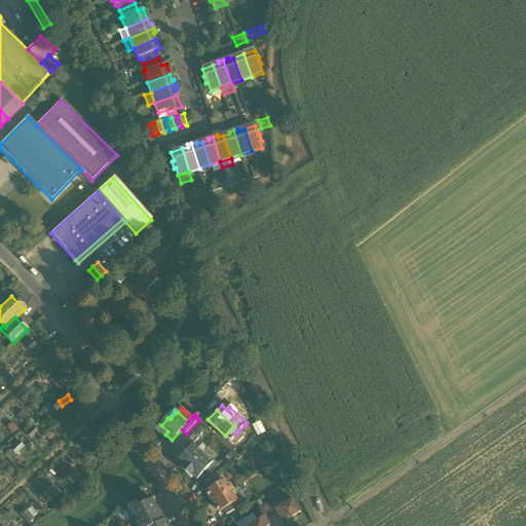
[(260,422),(253,426),(258,437),(266,431),(260,422)]
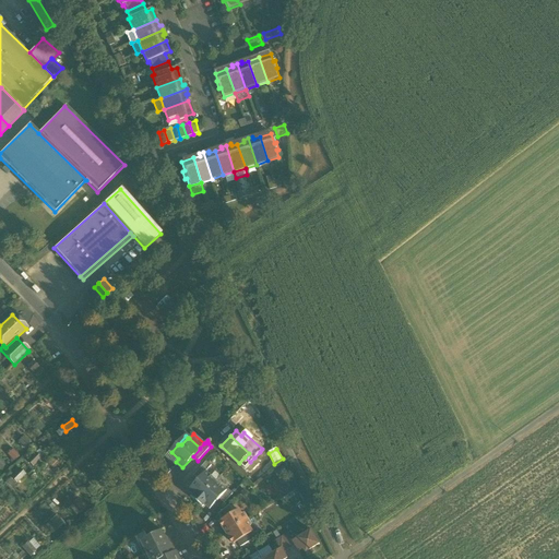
[(174,464),(176,462),(178,459),(171,452),(170,451),(165,456),(174,464)]
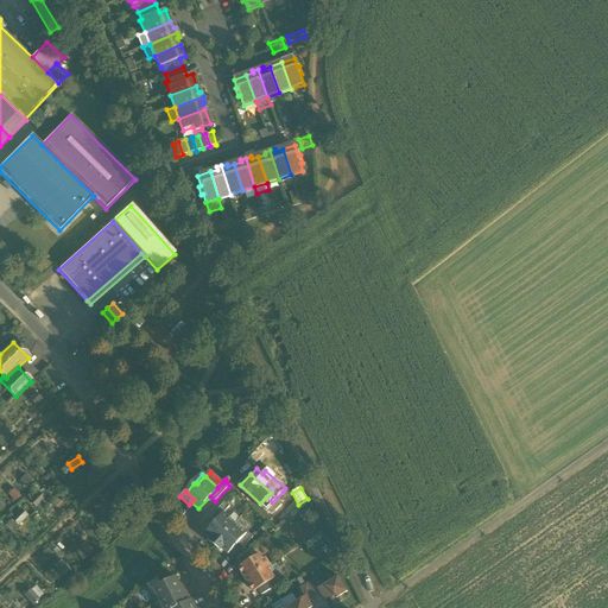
[(266,510),(272,502),(266,498),(260,504),(266,510)]
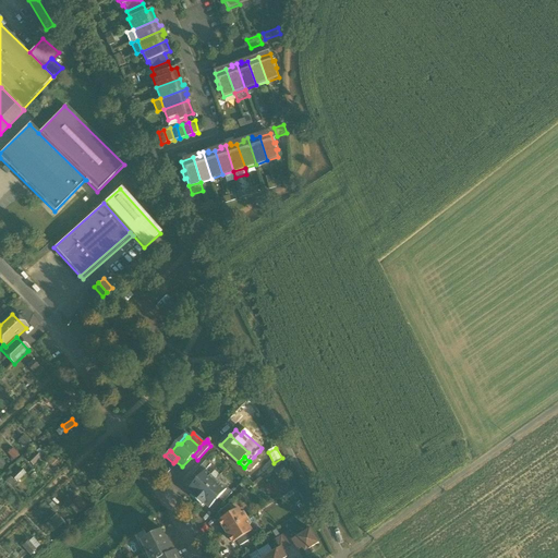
[(250,461),(244,468),(250,472),(259,462),(254,457),(250,461)]
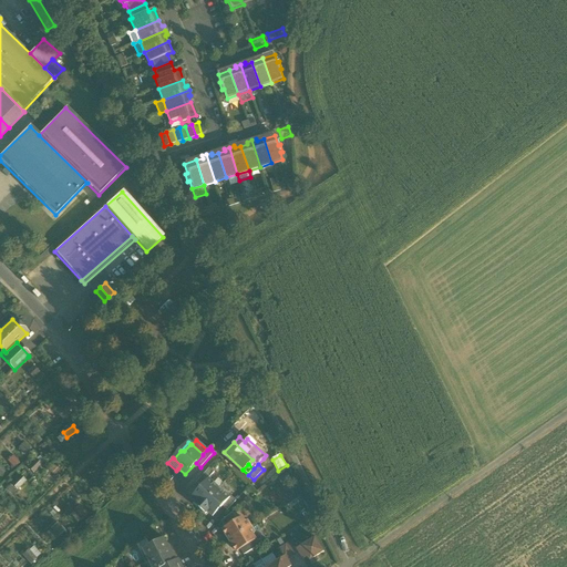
[(205,473),(210,477),(215,473),(209,468),(205,473)]
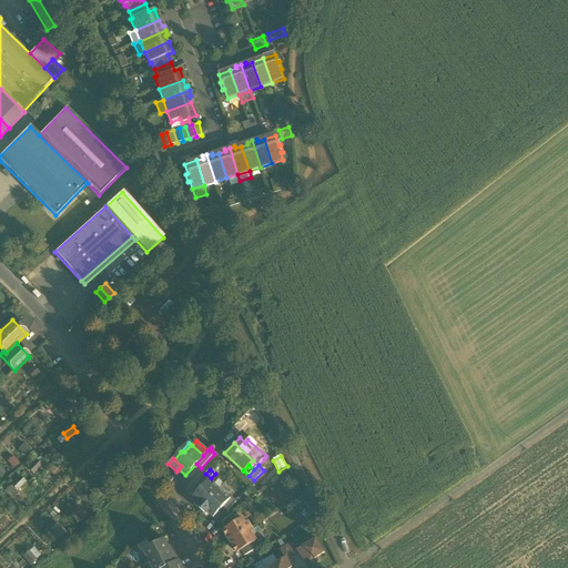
[(201,488),(210,479),(211,478),(205,474),(196,484),(201,488)]
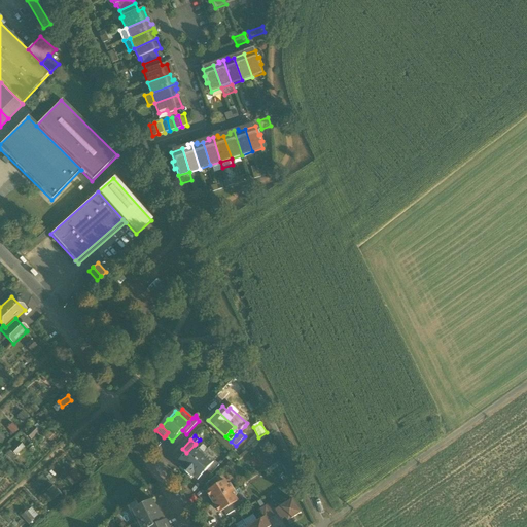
[(20,441),(10,449),(16,454),(25,447),(20,441)]
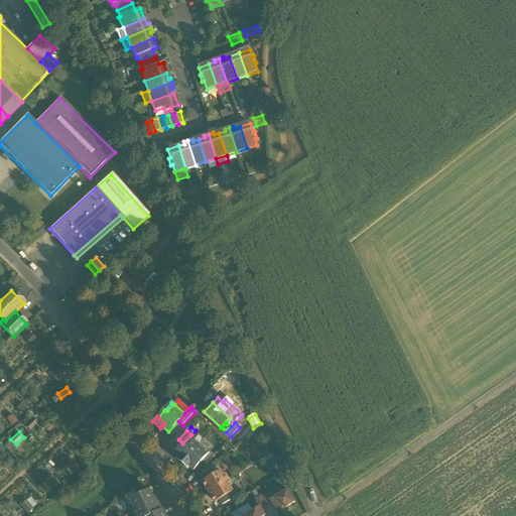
[(261,431),(253,436),(258,442),(265,436),(261,431)]
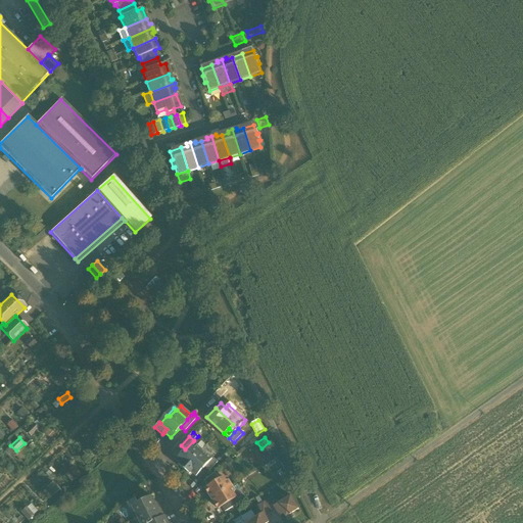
[(180,466),(185,471),(202,450),(193,441),(185,449),(184,452),(177,460),(181,464),(180,466)]
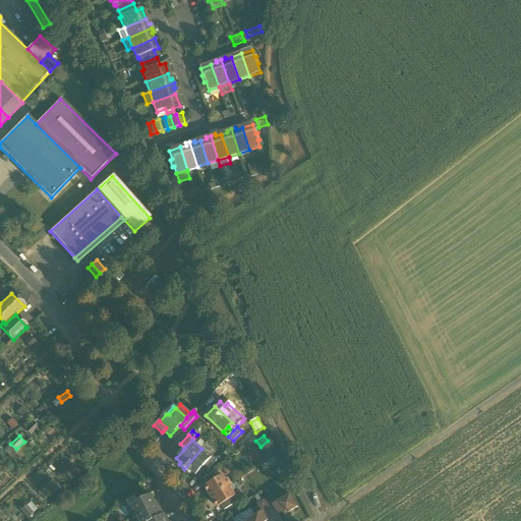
[(206,445),(201,449),(211,457),(215,453),(206,445)]
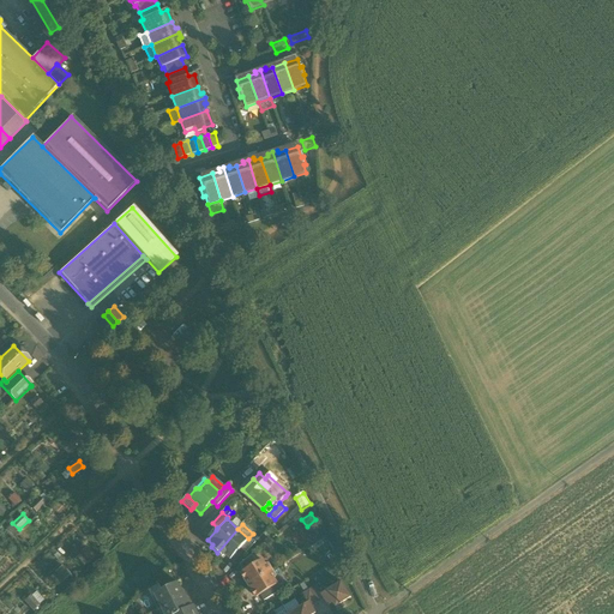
[(248,539),(238,529),(217,553),(223,558),(224,555),(230,560),(239,551),(239,552),(241,549),(250,540),(248,539)]
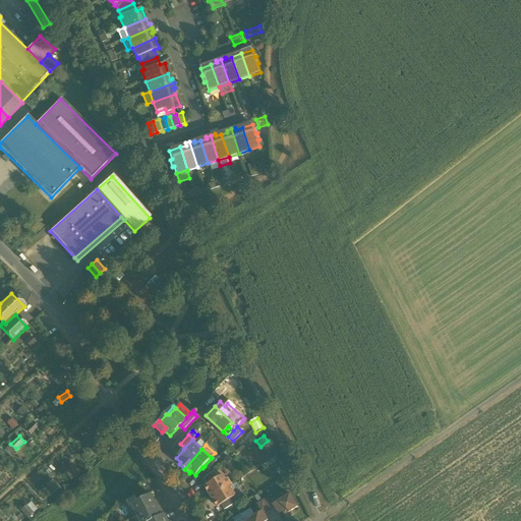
[(205,466),(209,470),(217,461),(213,457),(212,458),(205,466)]
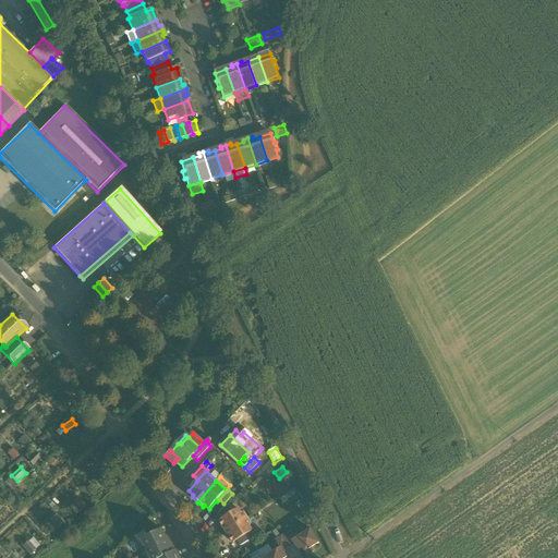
[(77,499),(70,504),(75,513),(83,509),(77,499)]
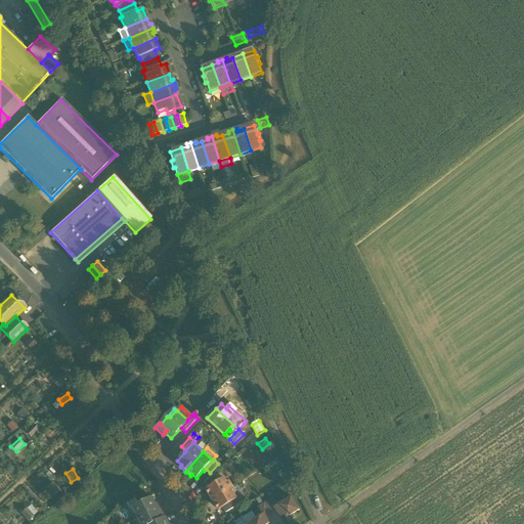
[(204,482),(208,488),(220,480),(215,473),(204,482)]
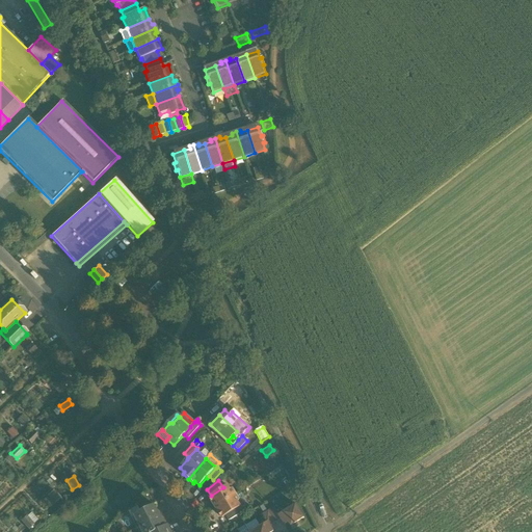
[(212,501),(216,507),(235,495),(232,489),(230,490),(227,485),(223,487),(211,496),(209,497),(210,498),(209,499),(211,502),(212,501)]
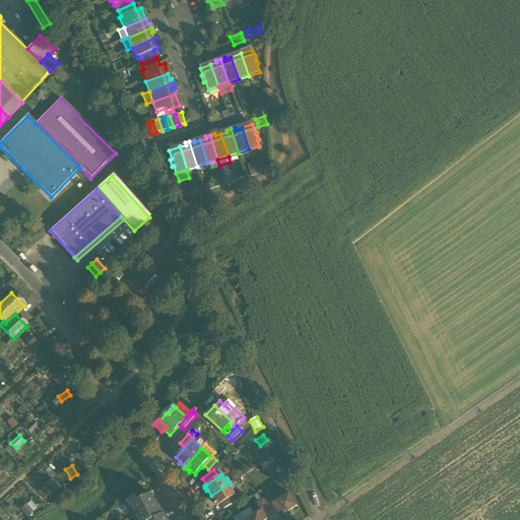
[(51,494),(59,486),(53,479),(45,486),(51,494)]
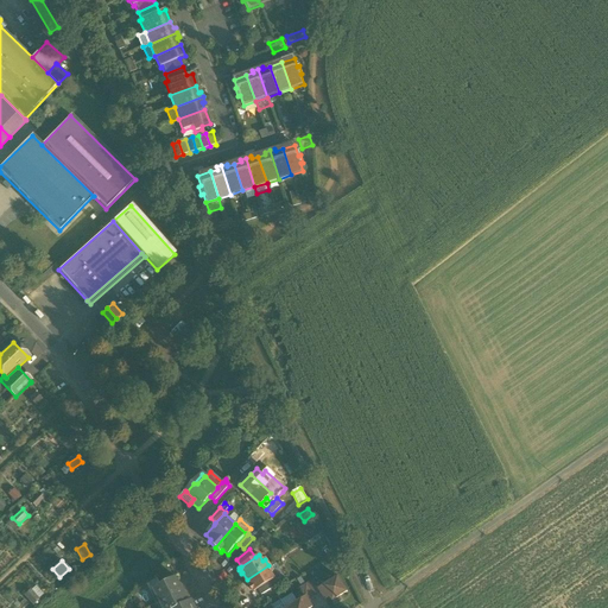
[(273,572),(268,565),(247,580),(251,587),(249,587),(252,590),(253,590),(254,591),(258,589),(272,581),(274,580),(271,574),(273,572)]
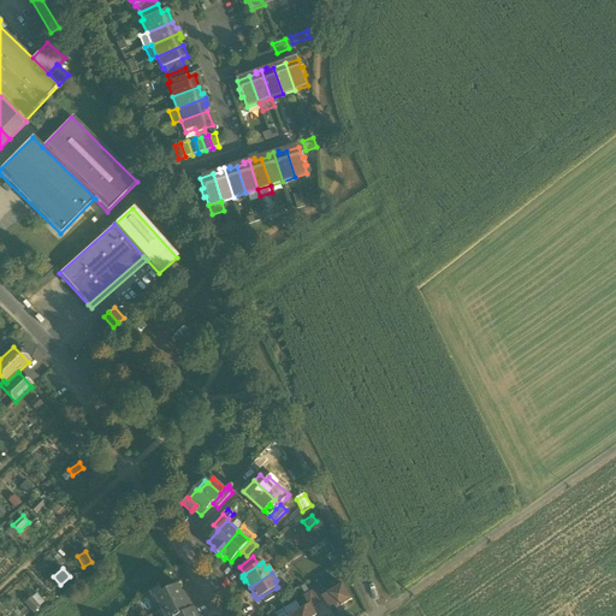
[(300,587),(304,596),(311,592),(306,584),(300,587)]
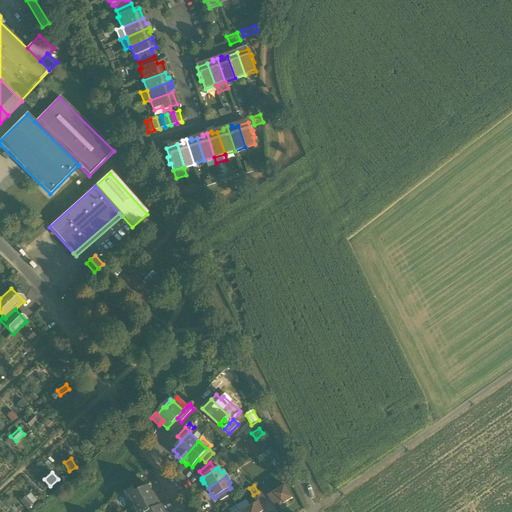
[(277,503),(280,507),(286,502),(292,499),(284,486),(268,496),(270,500),(272,503),(276,501),(277,503)]
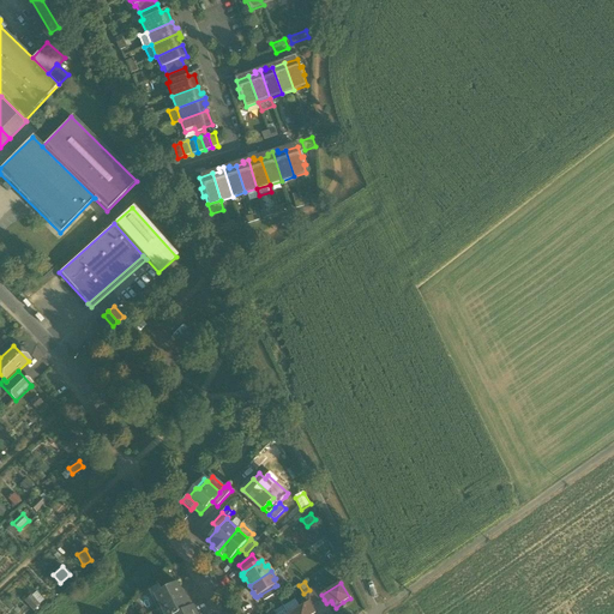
[(161,608),(178,600),(174,594),(179,591),(175,587),(179,584),(162,591),(155,596),(161,608)]
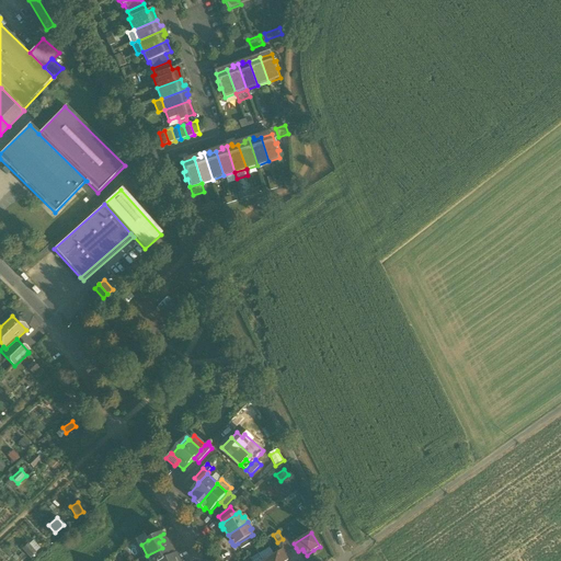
[(169,545),(163,534),(160,536),(163,540),(159,542),(162,548),(169,545)]
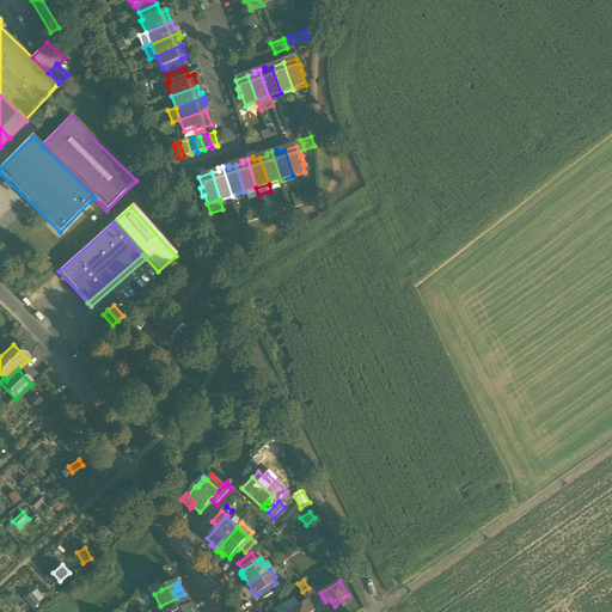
[(151,595),(154,594),(161,589),(158,583),(148,588),(151,595)]
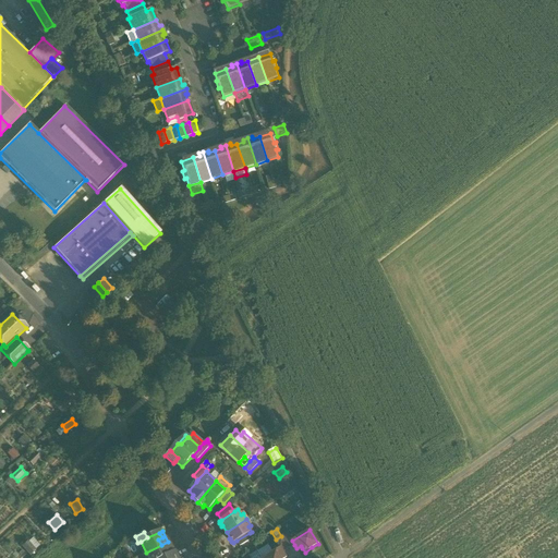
[(237,541),(240,546),(253,538),(250,533),(237,541)]
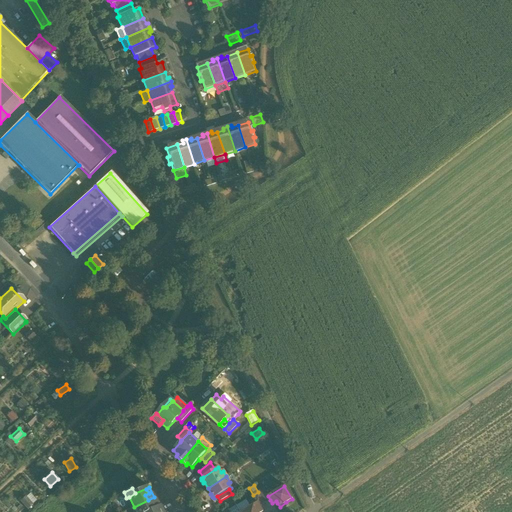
[(264,489),(258,492),(265,503),(270,500),(268,496),(264,489)]
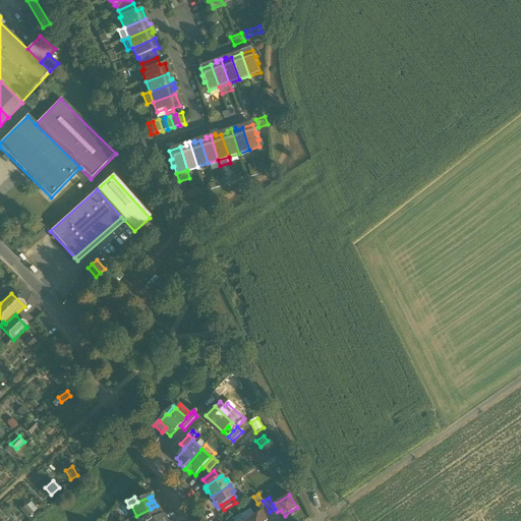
[(265,515),(270,512),(263,501),(257,504),(257,505),(262,512),(263,512),(265,515)]
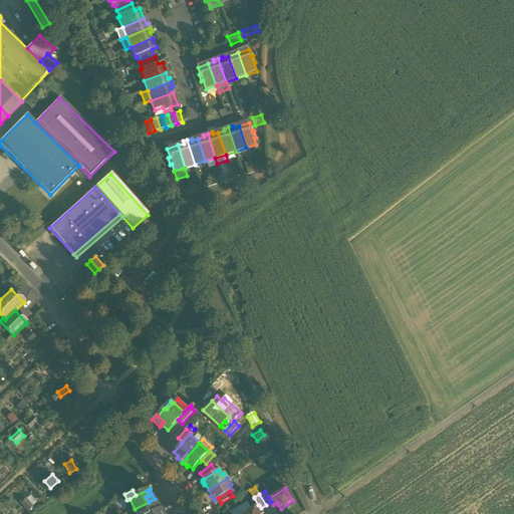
[(21,503),(28,511),(38,503),(31,495),(21,503)]
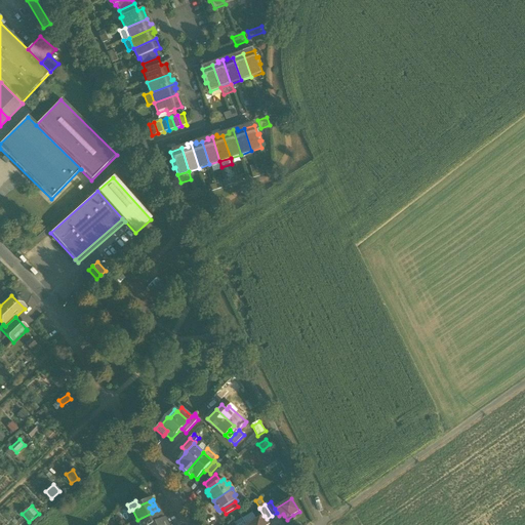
[(158,510),(152,513),(155,518),(158,517),(160,521),(163,520),(158,510)]
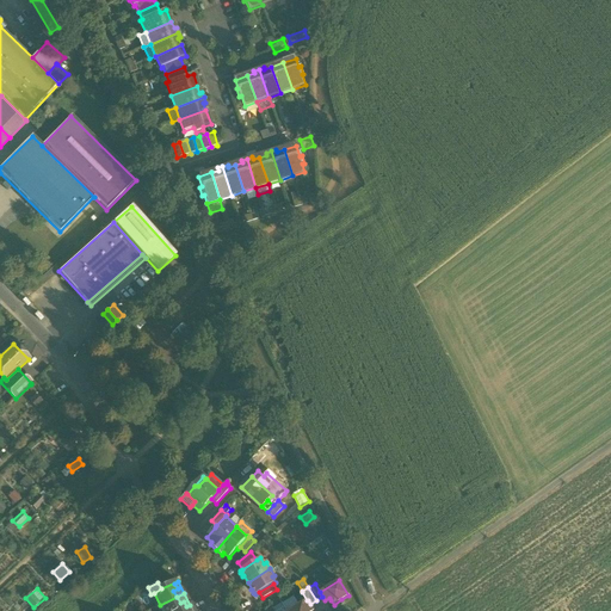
[(179,610),(190,606),(190,605),(186,606),(184,602),(180,603),(177,597),(160,605),(162,610),(179,610)]
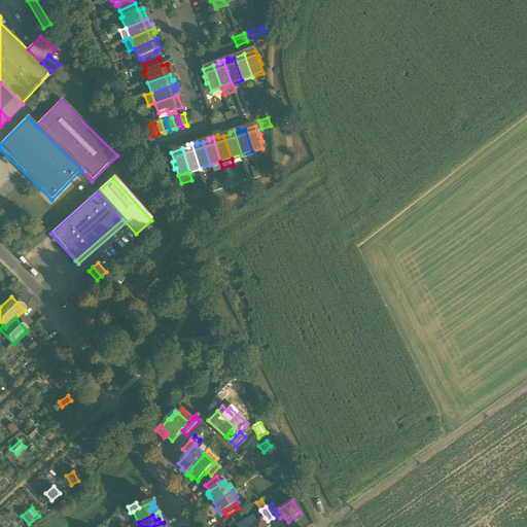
[(253,515),(244,521),(247,526),(249,526),(258,522),(253,515)]
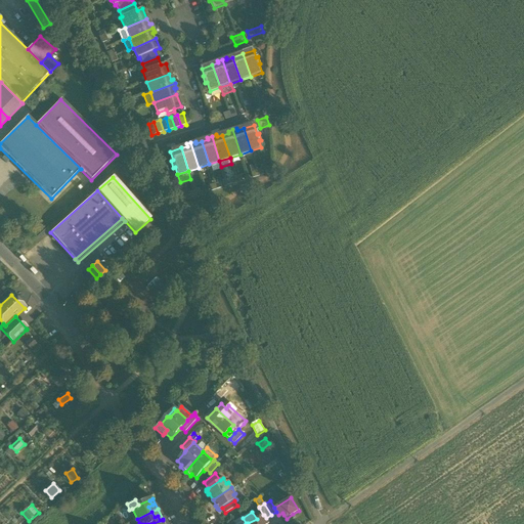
[(257,519),(248,523),(264,523),(268,522),(266,518),(264,515),(263,515),(257,519)]
